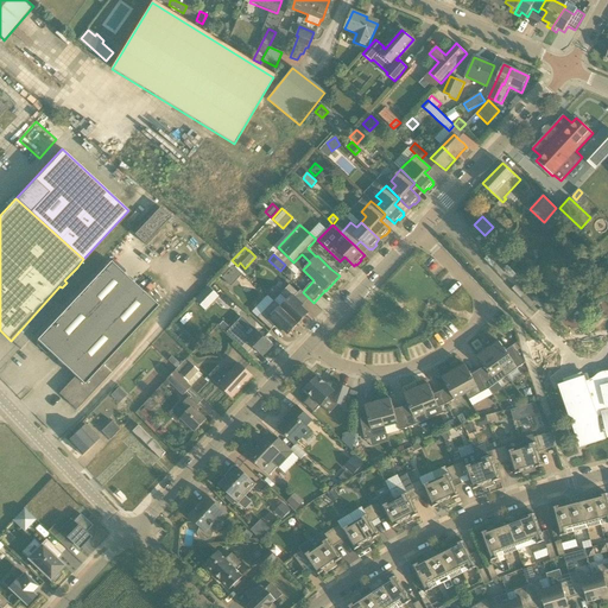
[(59,362),(134,285),(111,263),(37,341),(59,362)]
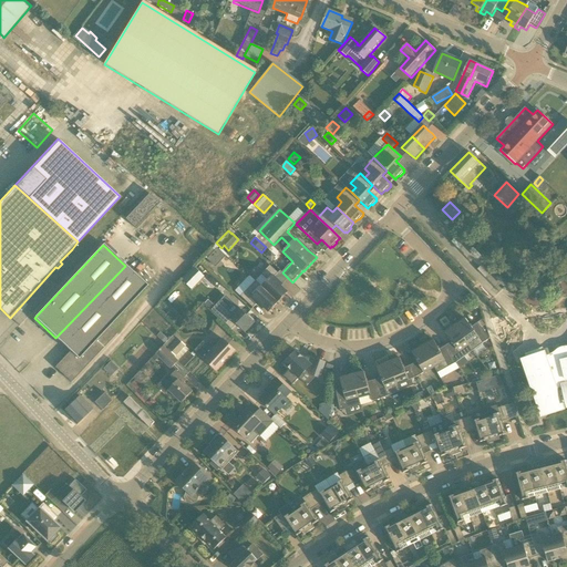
[(216,267),(226,256),(228,258),(230,257),(222,248),(219,249),(217,248),(207,259),(216,267)]
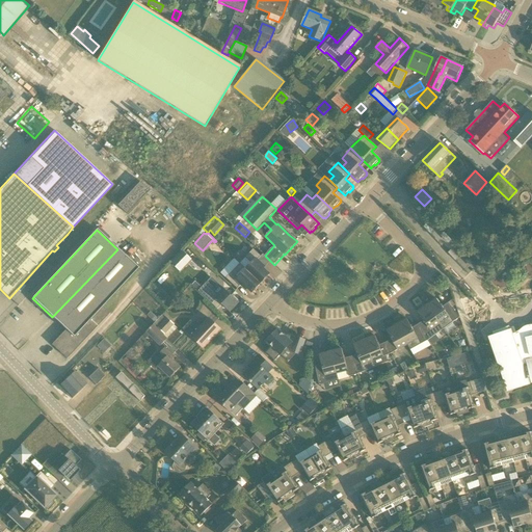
[(103,307),(138,268),(117,249),(52,317),(65,329),(52,345),(67,358),(110,313),(103,307)]
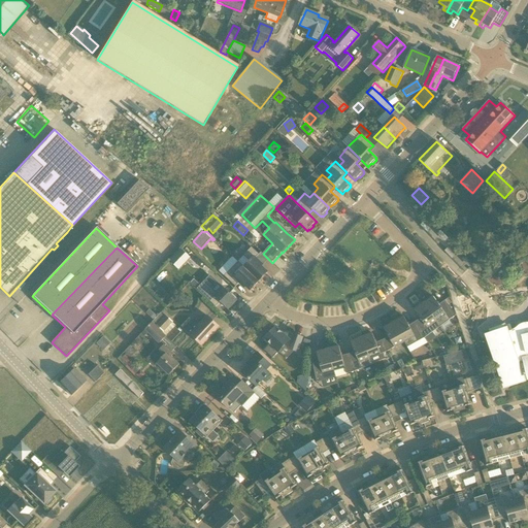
[(243,256),(238,262),(243,267),(259,282),(268,272),(262,267),(263,265),(264,264),(257,257),(259,255),(252,248),(251,249),(243,256)]
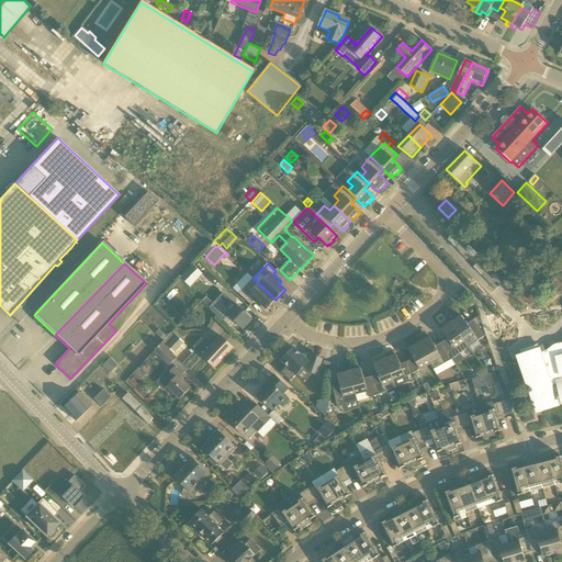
[(192,265),(187,271),(197,281),(203,274),(192,265)]
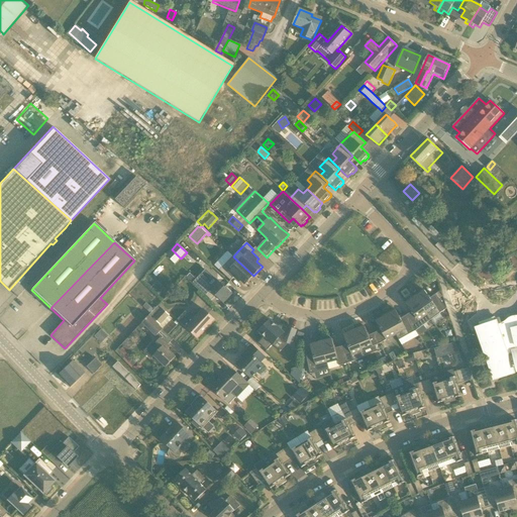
[(228,251),(215,266),(220,271),(231,281),(234,277),(239,282),(241,281),(245,285),(253,276),(238,262),(233,256),(228,251)]
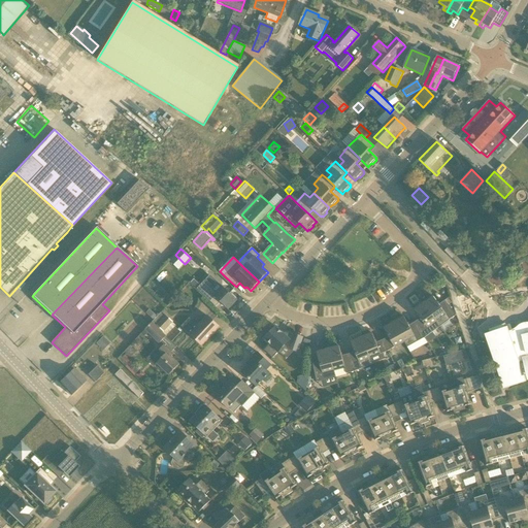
[(191,275),(188,279),(191,283),(197,289),(201,286),(194,278),(191,275)]
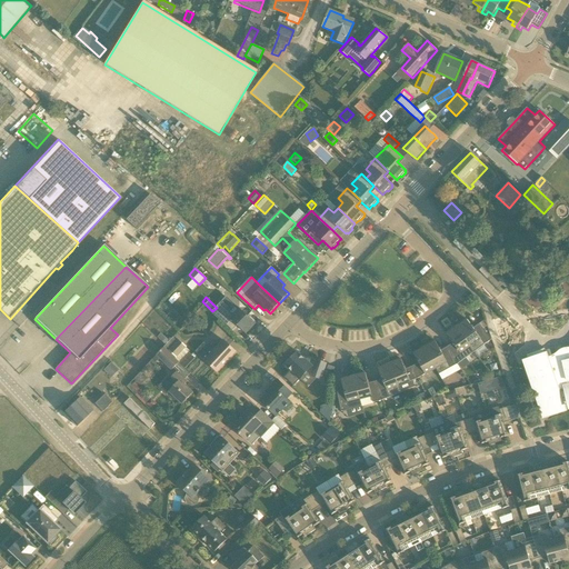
[(217,308),(212,311),(233,331),(233,330),(238,326),(247,333),(256,323),(233,302),(227,310),(220,305),(217,307),(217,308)]
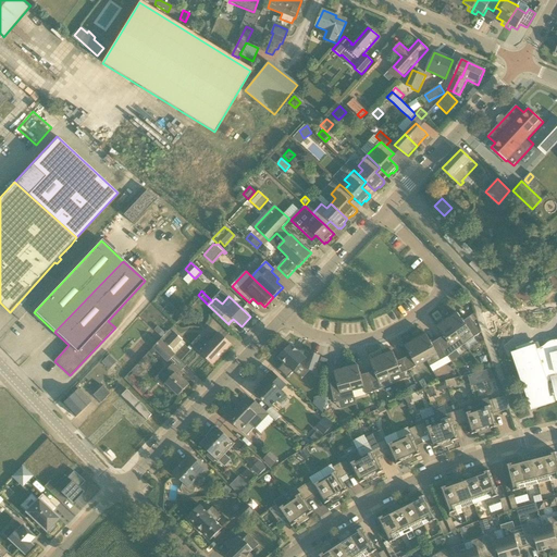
[(481,333),(475,326),(469,318),(463,322),(457,313),(447,320),(465,344),(481,333)]
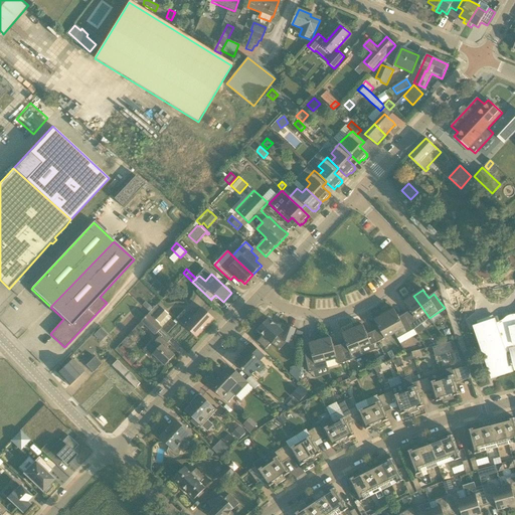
[(414,330),(430,318),(413,296),(404,303),(410,311),(404,314),(414,330)]
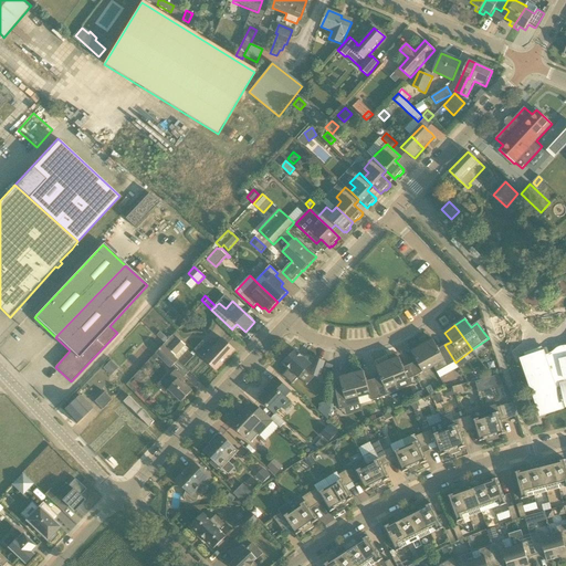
[(178,360),(189,349),(186,345),(174,335),(163,346),(178,360)]
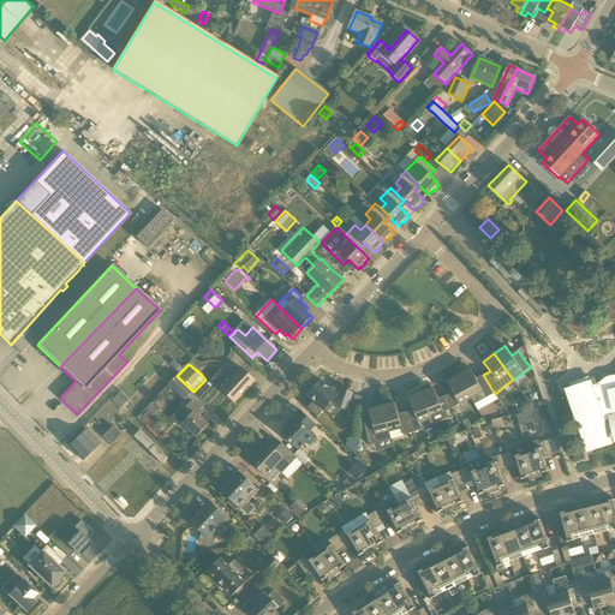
[(236,402),(256,381),(243,369),(232,381),(221,370),(212,380),(236,402)]
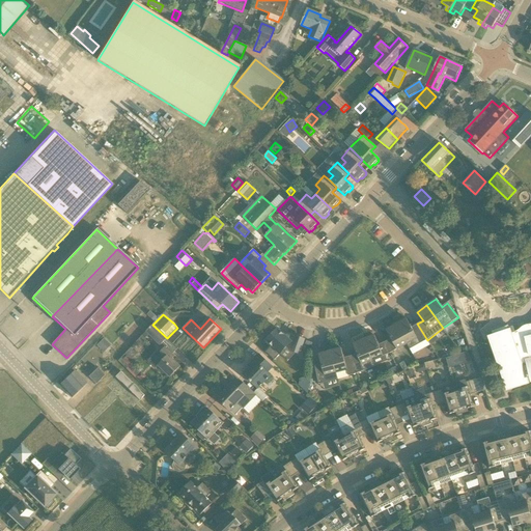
[(427,340),(417,324),(411,328),(407,318),(396,325),(408,344),(410,350),(427,340)]
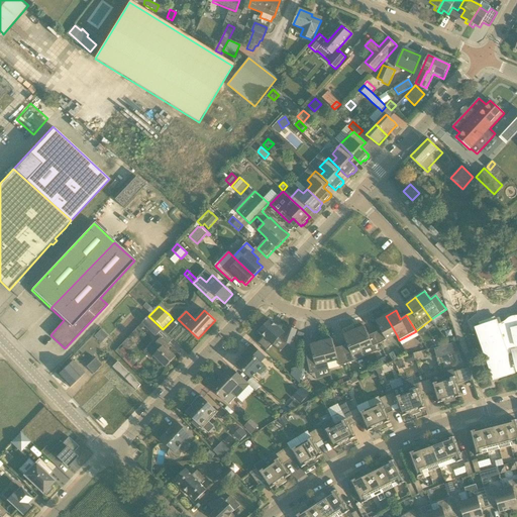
[(516,315),(514,316),(512,317),(510,318),(508,319),(505,321),(504,322),(502,323),(498,324),(495,317),(477,324),(497,379),(514,373),(513,369),(516,368),(516,315)]
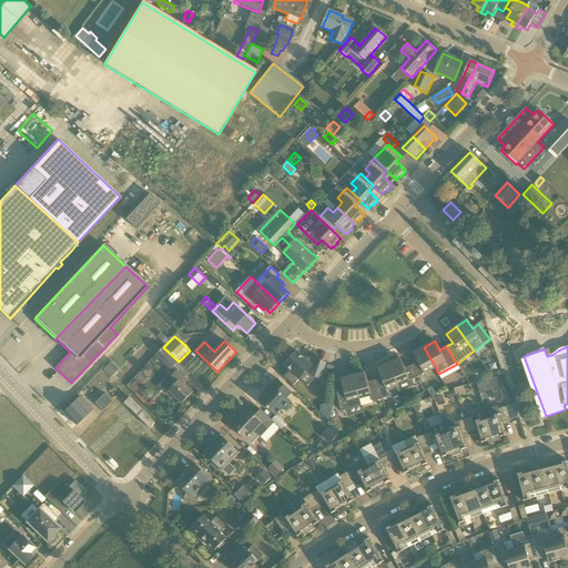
[(163,347),(156,355),(160,358),(166,365),(171,369),(174,367),(179,363),(179,362),(163,347)]
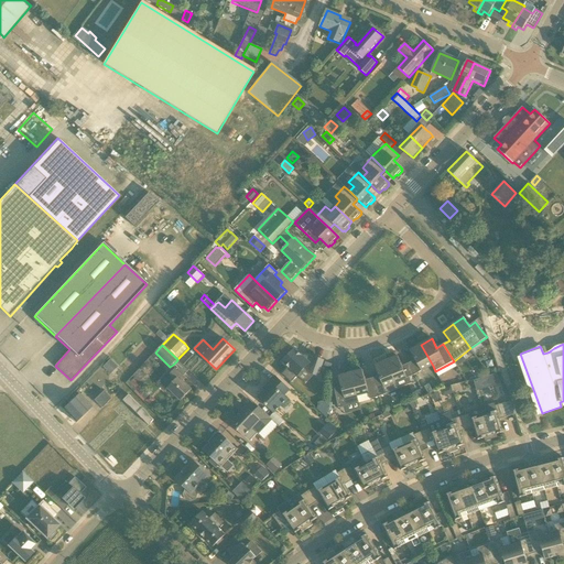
[(433,366),(421,345),(410,350),(415,360),(409,364),(414,375),(421,371),(421,372),(433,366)]
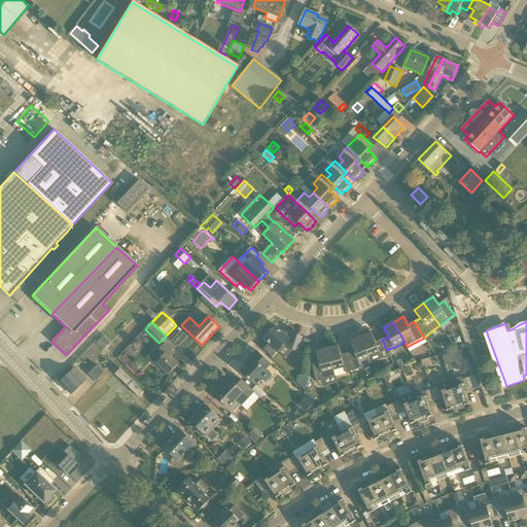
[(270,344),(264,350),(273,357),(278,352),(284,345),(286,347),(289,347),(289,349),(292,350),(296,352),(299,347),(302,339),(302,337),(294,335),(293,336),(285,332),(283,334),(276,326),(265,339),(270,344)]
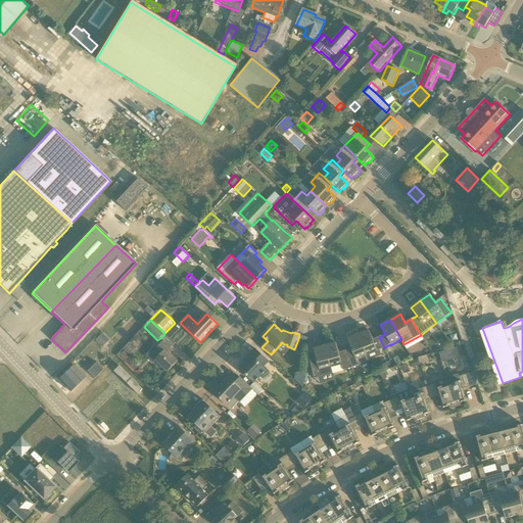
[(377,350),(384,347),(379,337),(373,339),(369,331),(359,335),(367,355),(368,355),(377,351),(377,350)]
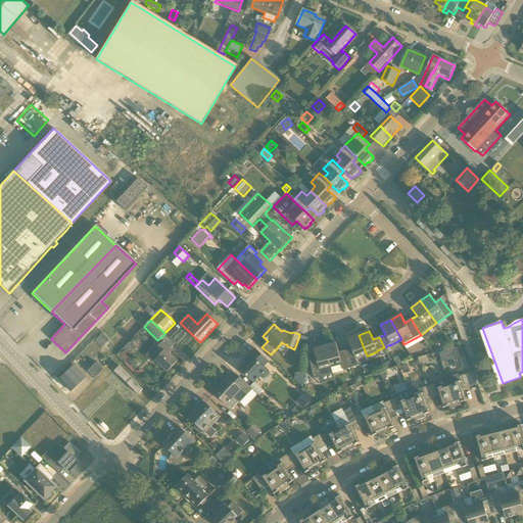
[(102,333),(95,340),(102,347),(108,340),(102,333)]
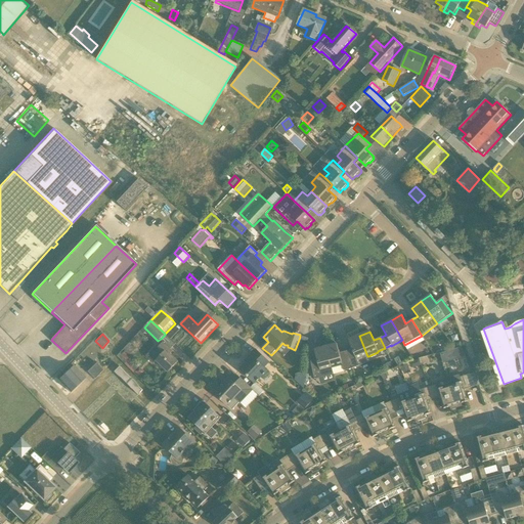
[(166,335),(162,339),(172,348),(175,344),(166,335)]
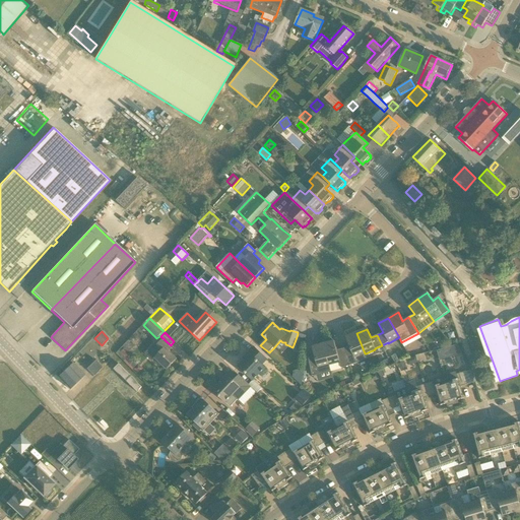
[(343,348),(349,366),(368,359),(366,353),(365,353),(356,333),(345,337),(349,346),(343,348)]
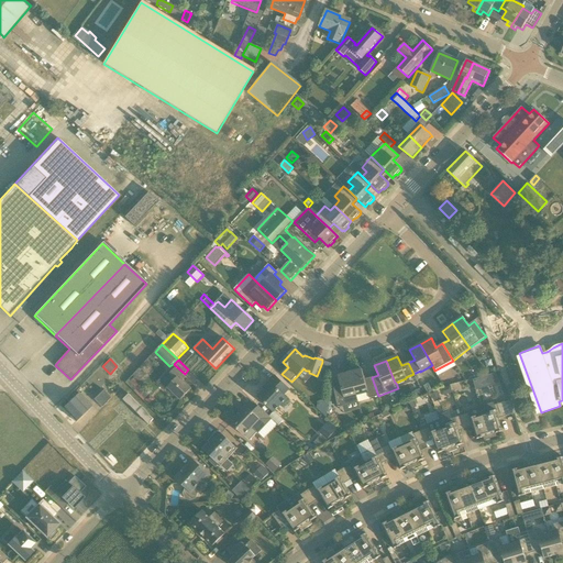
[(167,373),(157,383),(165,390),(168,388),(173,393),(180,400),(191,389),(183,382),(180,378),(184,375),(176,367),(169,374),(167,373)]
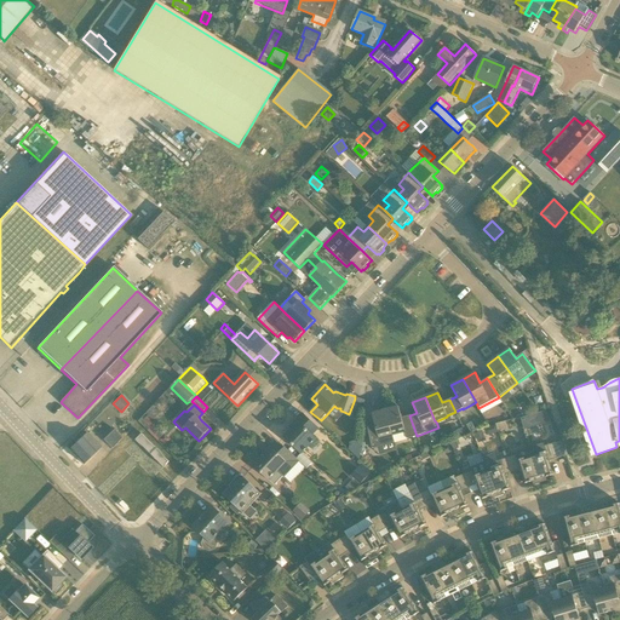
[(530,405),(524,408),(529,415),(535,411),(530,405)]
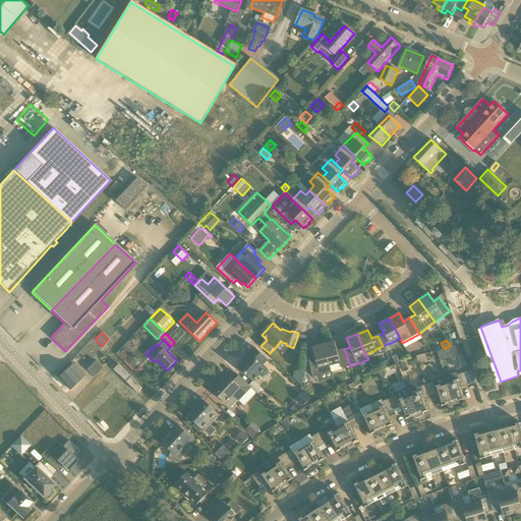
[(335,342),(324,345),(330,364),(330,366),(341,363),(342,368),(350,366),(344,349),(337,351),(335,342)]
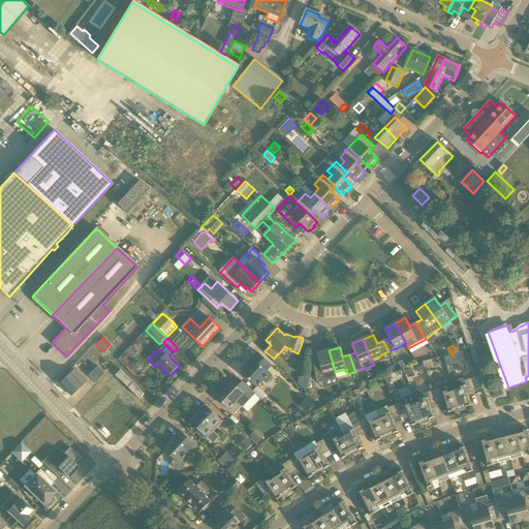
[(335,370),(329,350),(317,353),(320,363),(313,365),(316,375),(317,382),(337,377),(335,372),(335,370)]
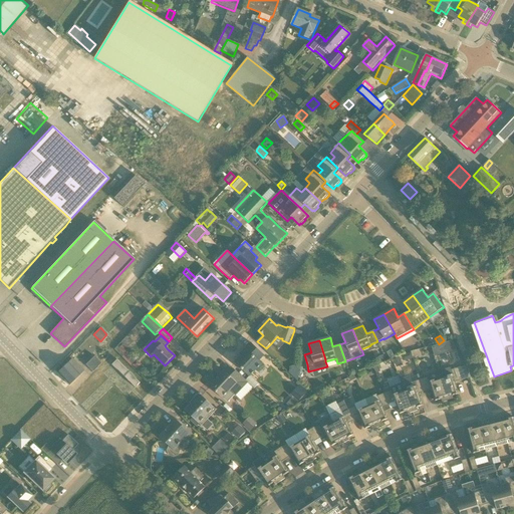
[(453,341),(447,342),(450,352),(456,350),(453,341)]
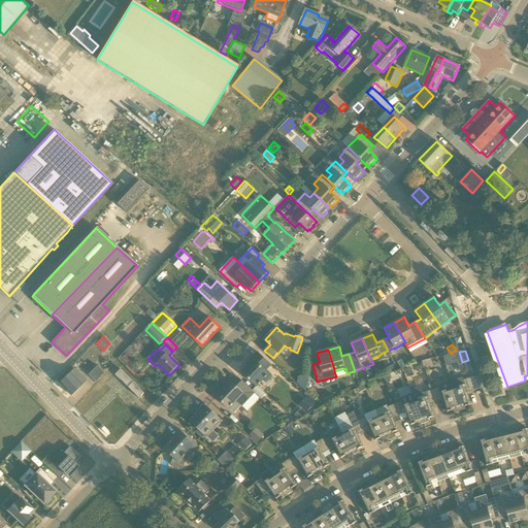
[(133,359),(128,353),(123,359),(128,364),(133,359)]
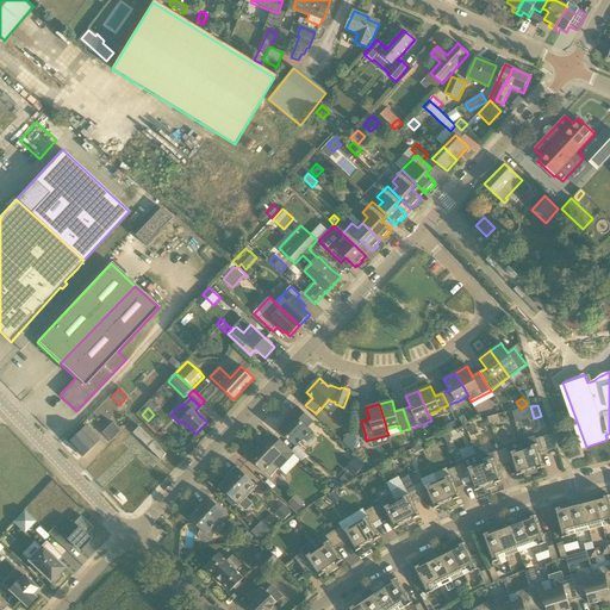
[(313,422),(298,408),(286,421),(287,422),(279,430),(296,447),(304,439),(305,441),(312,434),(306,428),(313,422)]
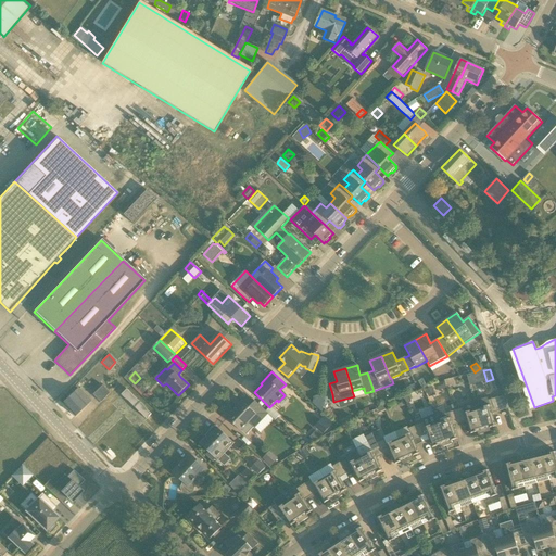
[(411,387),(408,390),(411,394),(418,391),(415,384),(411,387)]
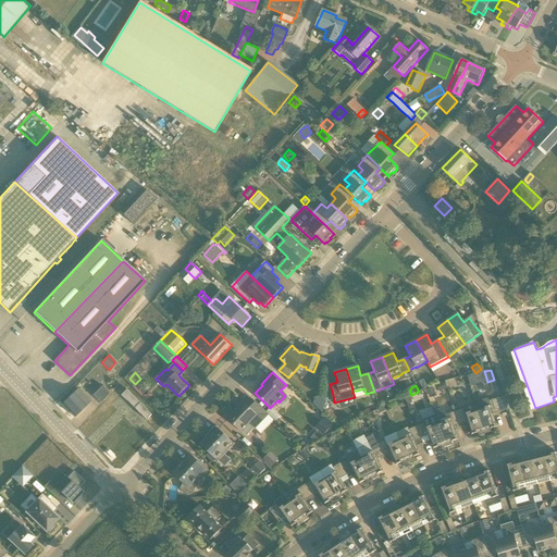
[(102,386),(94,395),(101,404),(110,394),(102,386)]
